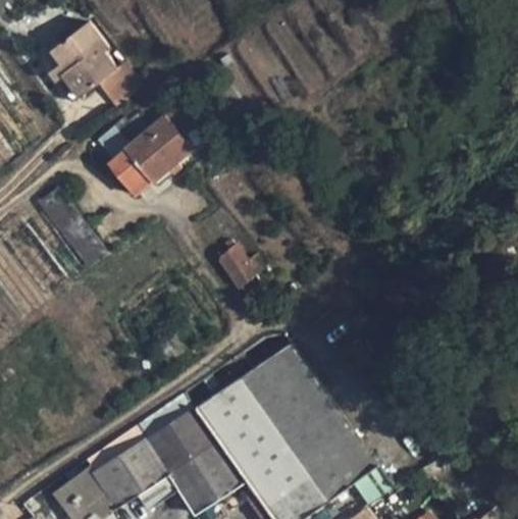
[(76,98),(95,84),(112,70),(100,54),(105,50),(86,27),(50,53),(59,65),(65,73),(61,76),(76,98)]
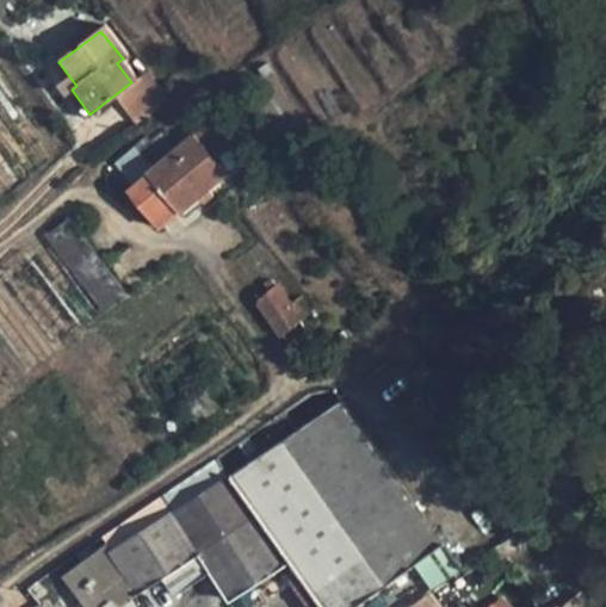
[(142,74),(131,82),(111,98),(134,129),(165,105),(142,74)]
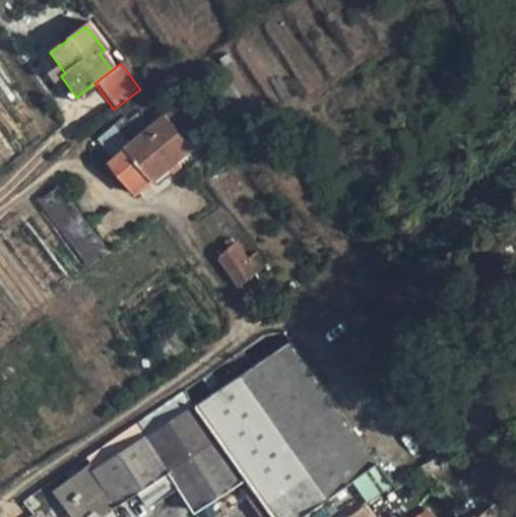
[(61,76),(65,73),(59,65),(47,75),(53,83),(61,76)]
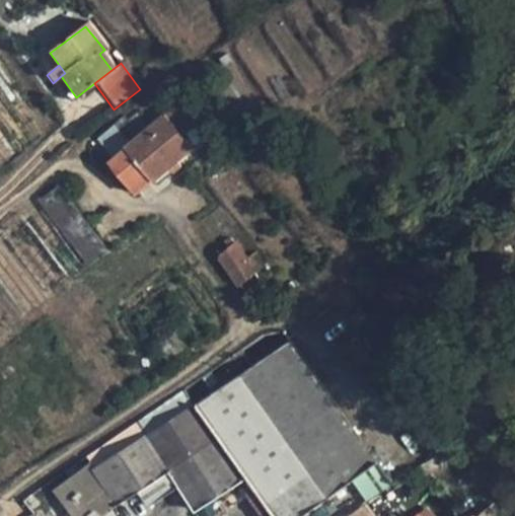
[(175,106),(143,133),(122,150),(123,151),(106,164),(133,196),(149,181),(151,183),(188,152),(173,136),(189,123),(175,106)]
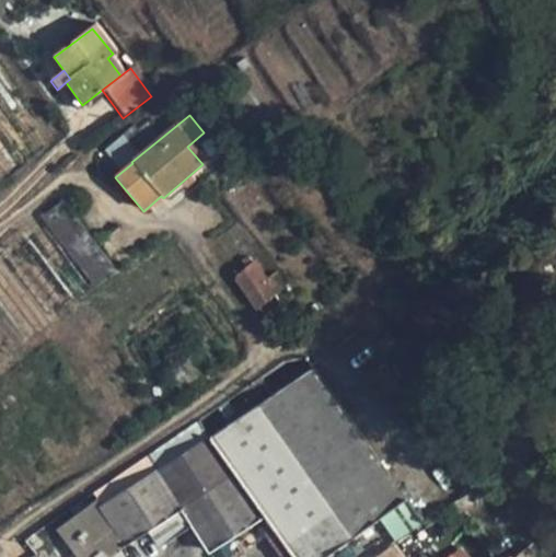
[(114,141),(131,162),(154,143),(138,123),(114,141)]
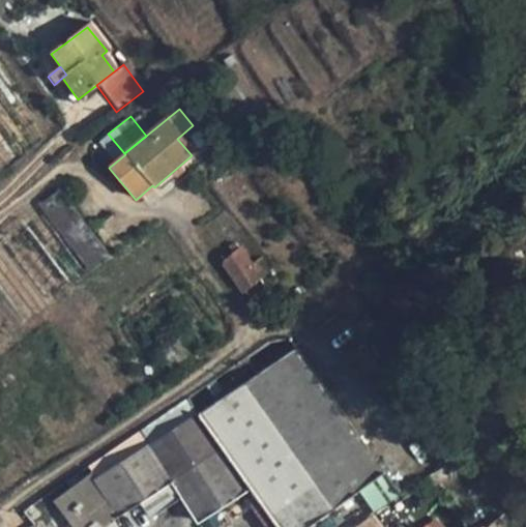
[(0,171),(19,158),(0,132),(0,171)]
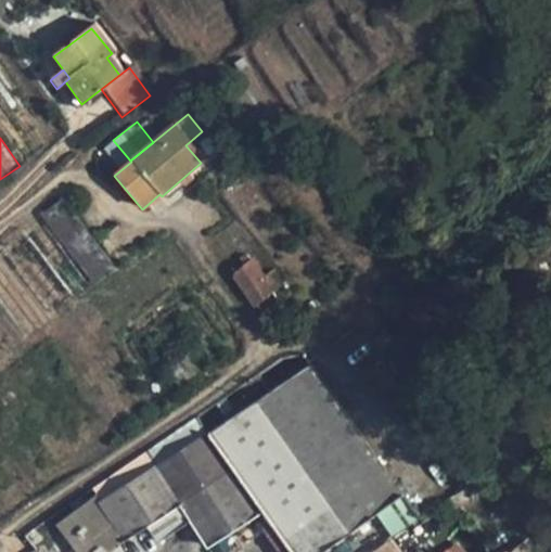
[(133,257),(71,177),(30,206),(93,289),(133,257)]
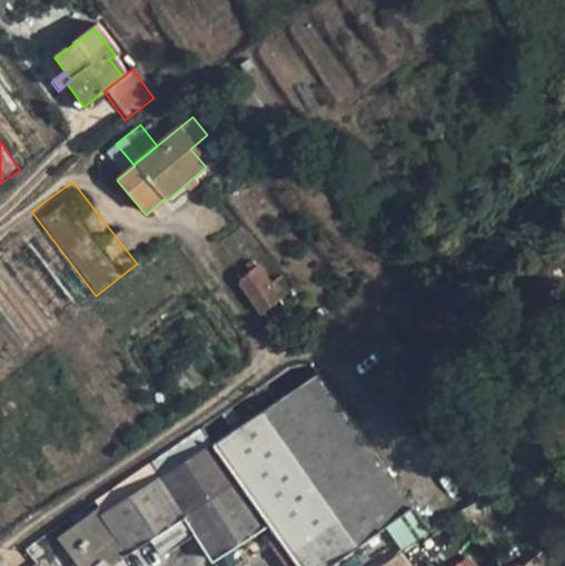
[(268,286),(255,267),(235,281),(270,333),(299,313),(277,280),(268,286)]
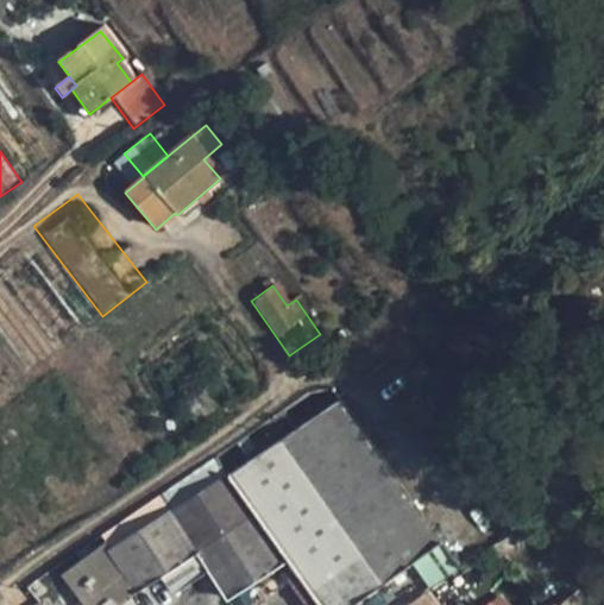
[(0,396),(16,385),(0,364),(0,396)]
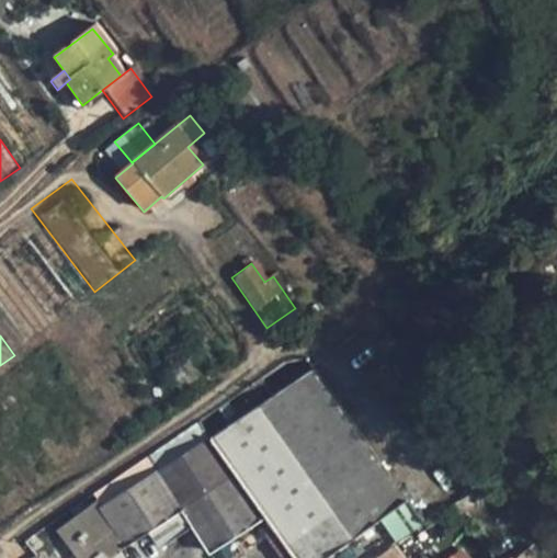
[(99,514),(122,549),(147,532),(179,512),(190,528),(207,556),(245,531),(263,519),(272,530),(292,557),(327,557),(404,503),(310,372),(203,440),(156,470),(95,509),(99,514)]
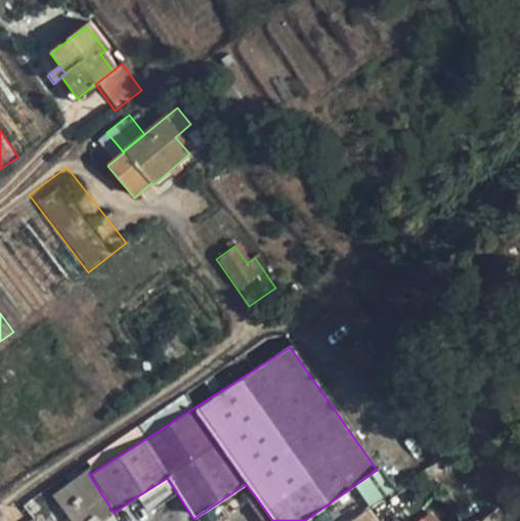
[(348,347),(338,355),(372,403),(389,390),(380,377),(373,382),(348,347)]
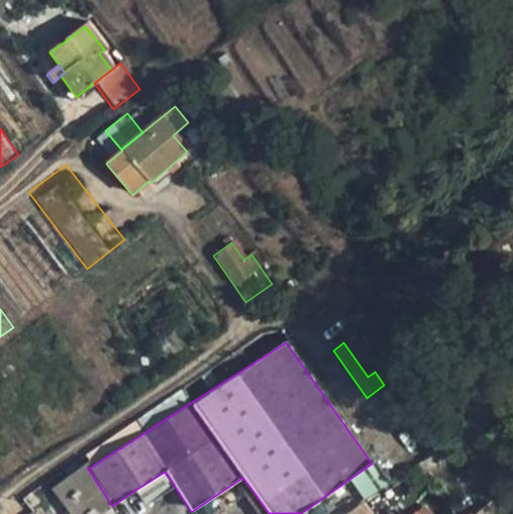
[(214,383),(207,372),(197,379),(204,390),(214,383)]
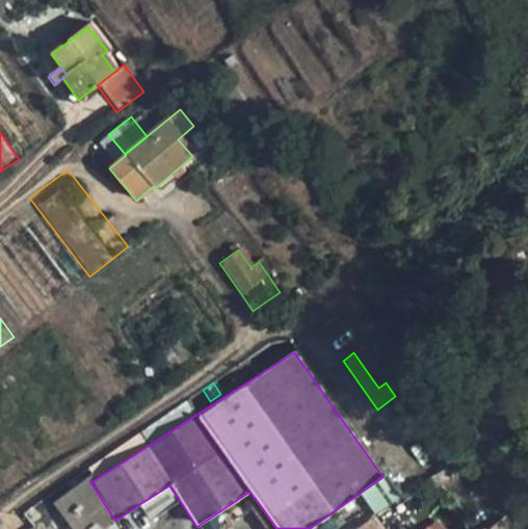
[(192,417),(184,402),(139,433),(148,446),(192,417)]
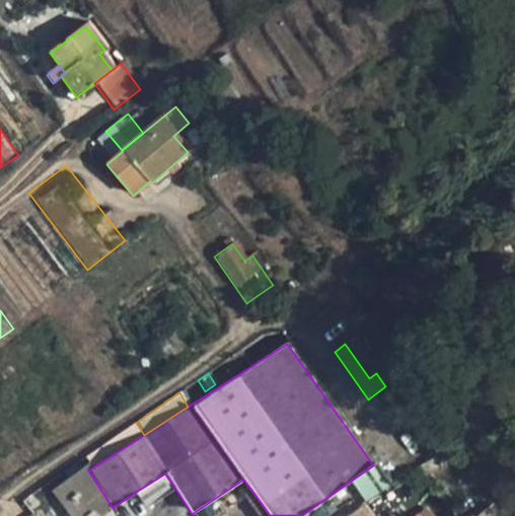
[(144,435),(136,423),(81,459),(88,470),(144,435)]
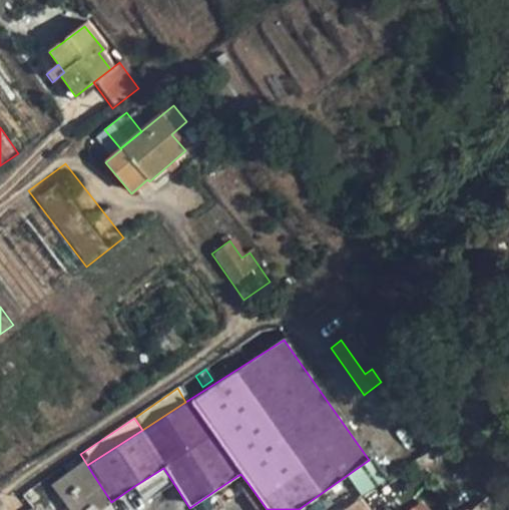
[(173,483),(163,468),(134,486),(144,503),(173,483)]
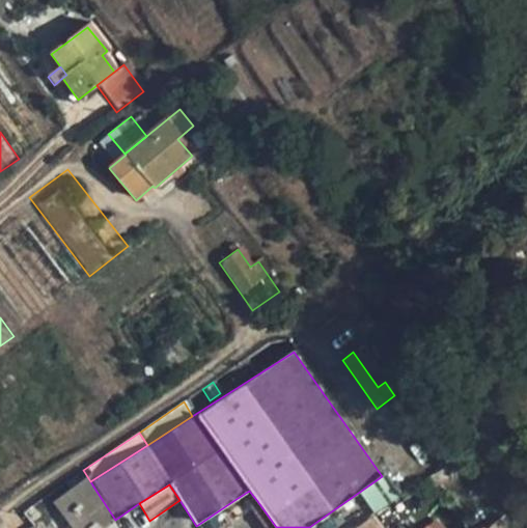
[(115,520),(93,487),(71,504),(88,527),(110,527),(116,522),(115,520)]
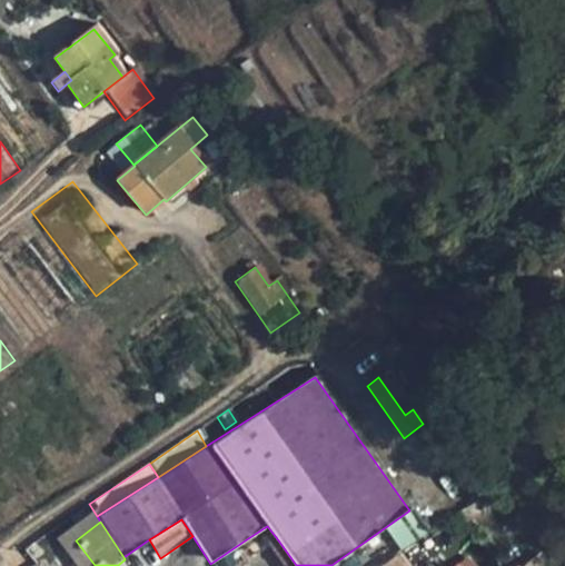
[(296,565),(276,537),(266,544),(281,565),(296,565)]
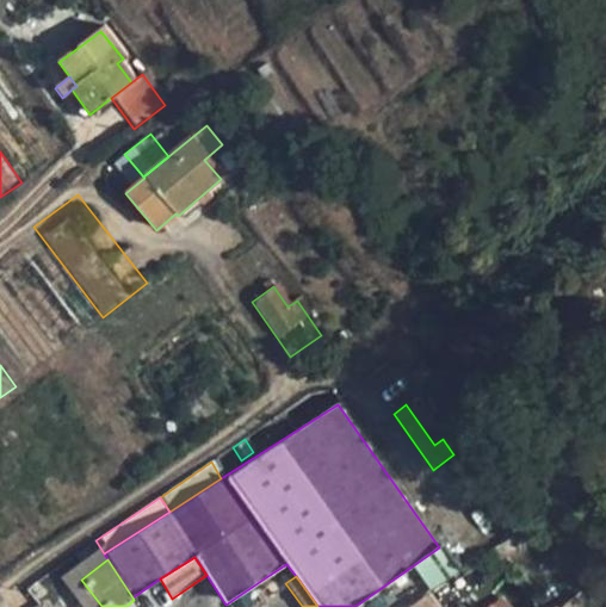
[(251,606),(276,590),(266,577),(226,605),(227,606),(251,606)]
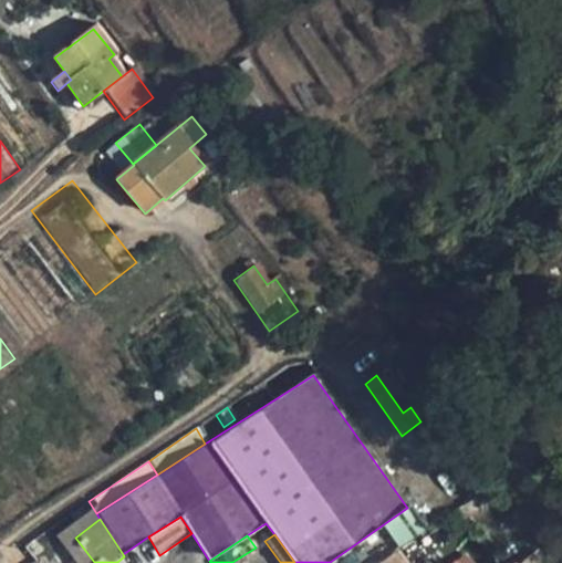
[(399,562),(389,551),(374,562),(399,562)]
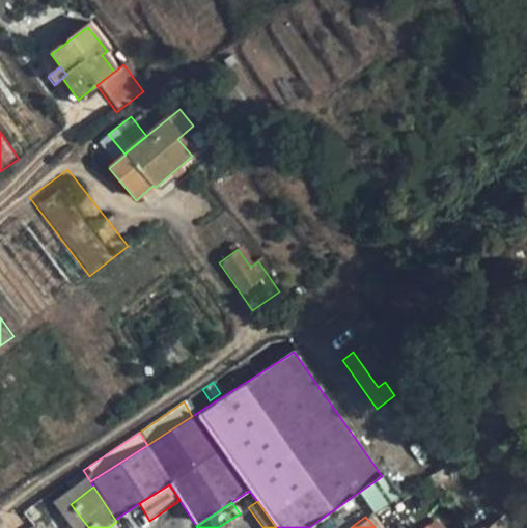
[(506,527),(499,519),(488,527),(506,527)]
